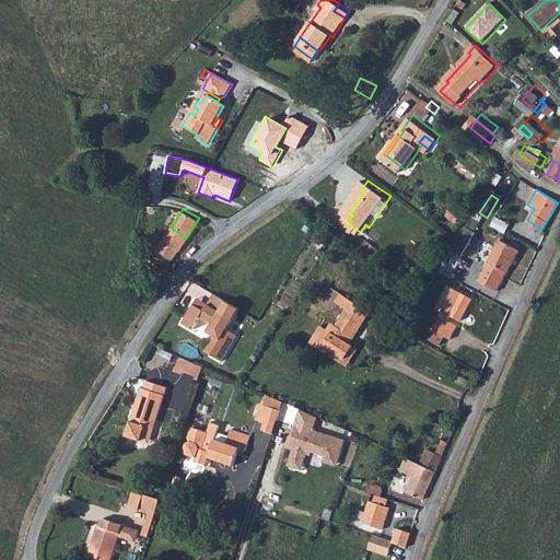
[(487,218),(479,212),(458,246),(468,252),(482,229),(480,226),(487,218)]
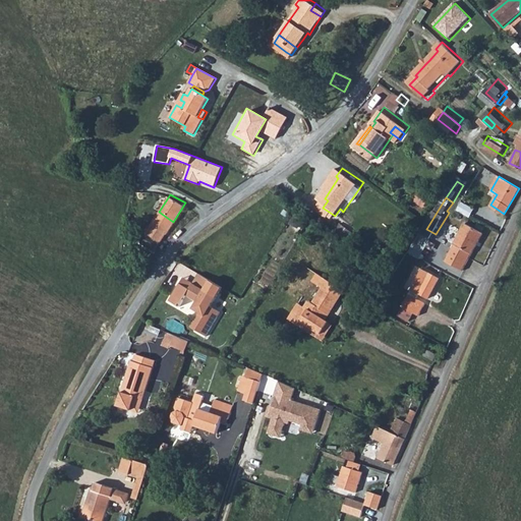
[(173,222),(159,212),(153,221),(167,230),(173,222)]
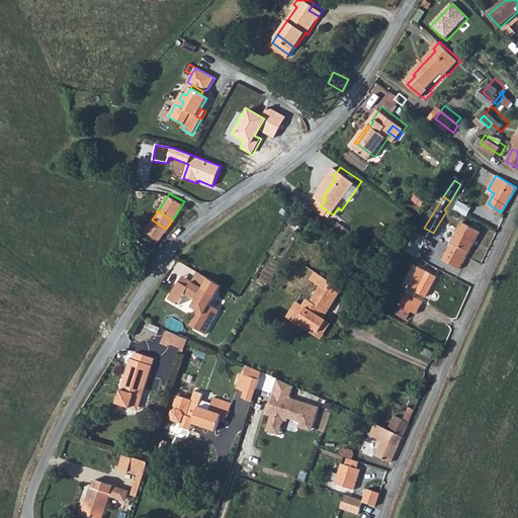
[(146,227),(161,237),(166,229),(152,220),(146,227)]
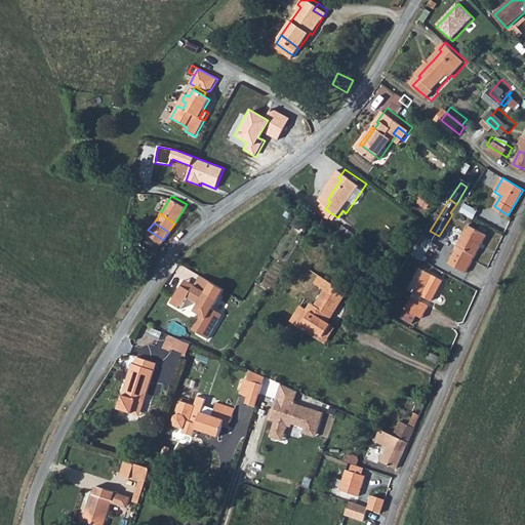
[(486,233),(468,224),(457,246),(449,264),(467,273),(486,233)]
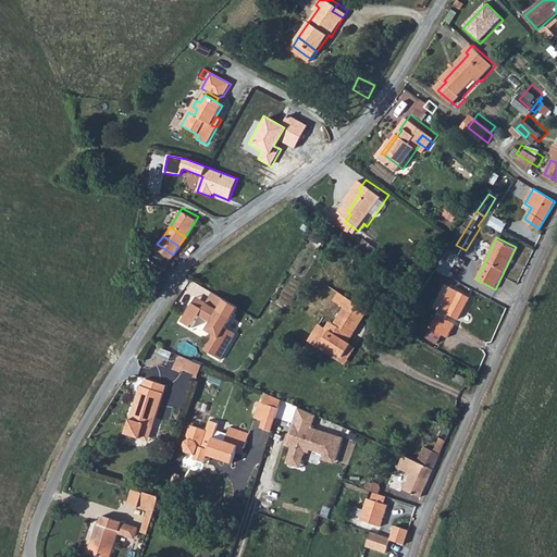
[(475,295),(458,286),(436,327),(454,336),(461,323),(450,318),(454,312),(463,317),(475,295)]
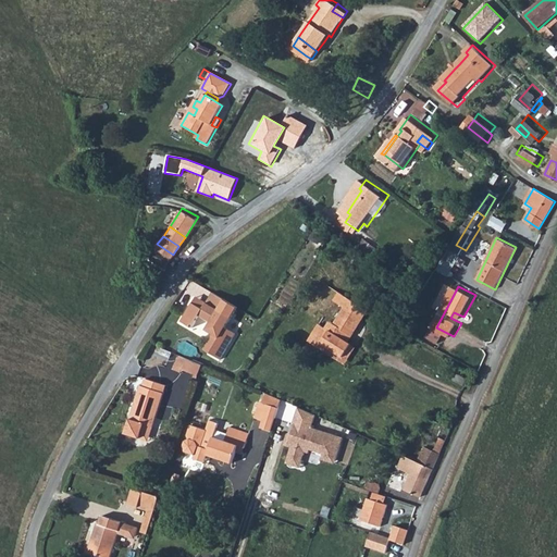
[(234,326),(245,307),(219,292),(212,301),(208,299),(205,306),(199,302),(188,321),(199,326),(206,314),(217,321),(212,329),(220,333),(226,337),(218,353),(227,358),(243,332),(234,326)]
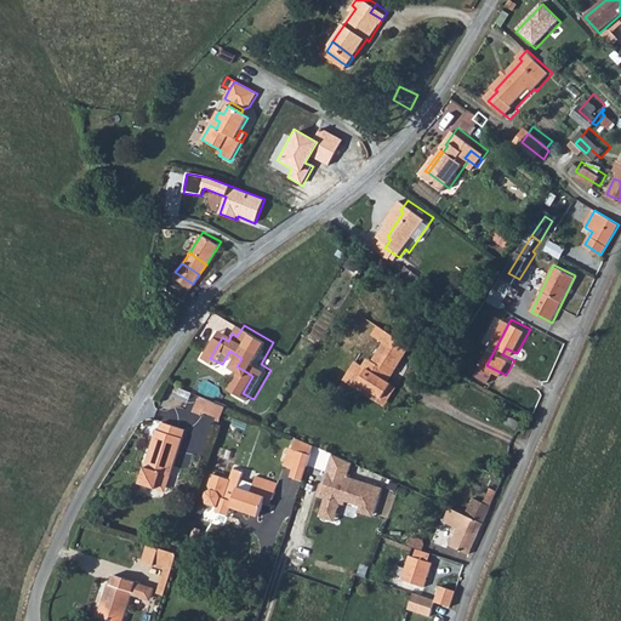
[(392,399),(400,386),(394,381),(398,375),(402,376),(420,347),(388,326),(382,336),(393,343),(382,362),(377,359),(372,366),(365,360),(353,380),(365,387),(368,383),(392,399)]
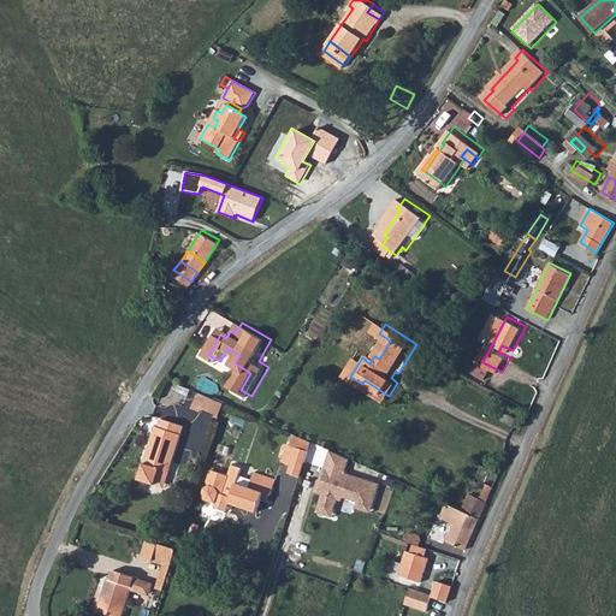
[(226,338),(230,331),(224,327),(220,335),(226,338)]
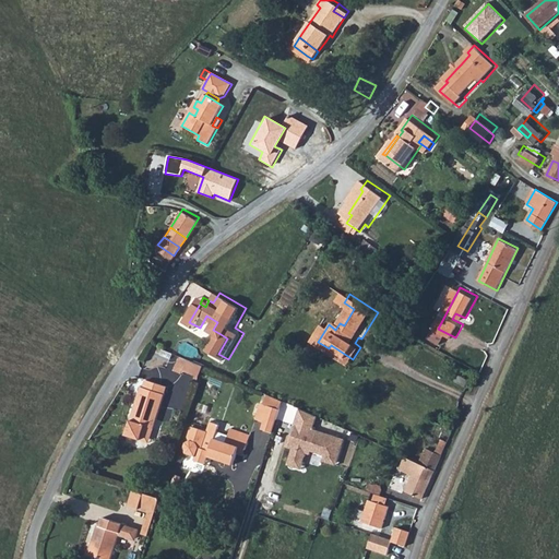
[(449,335),(439,330),(435,337),(445,343),(449,335)]
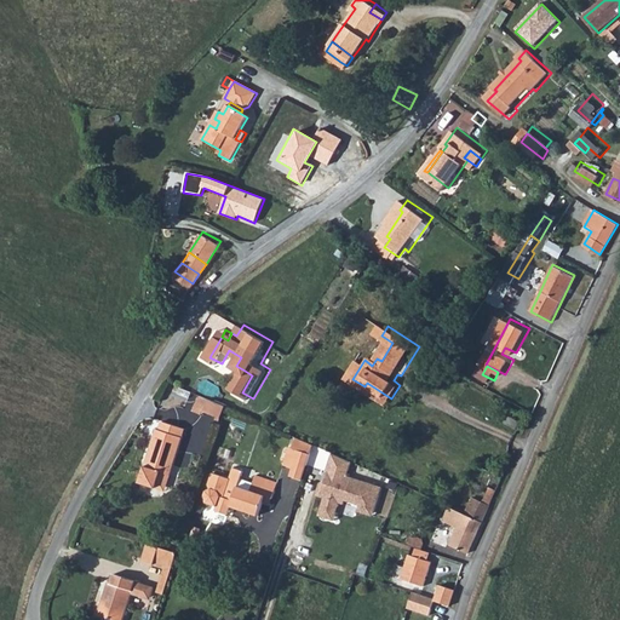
[(235,388),(242,392),(252,375),(245,371),(235,388)]
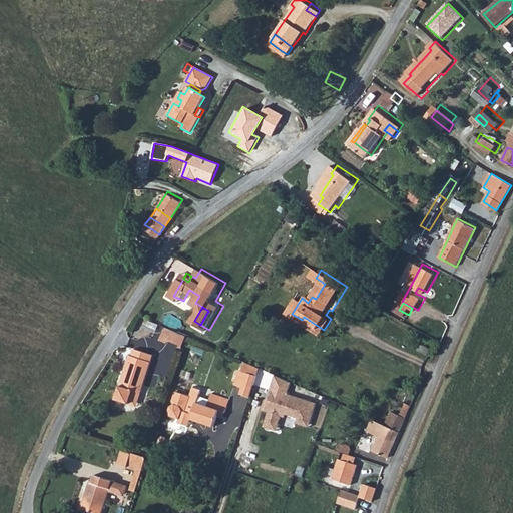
[(334,321),(331,319),(324,330),(304,317),(302,320),(325,335),(334,321)]
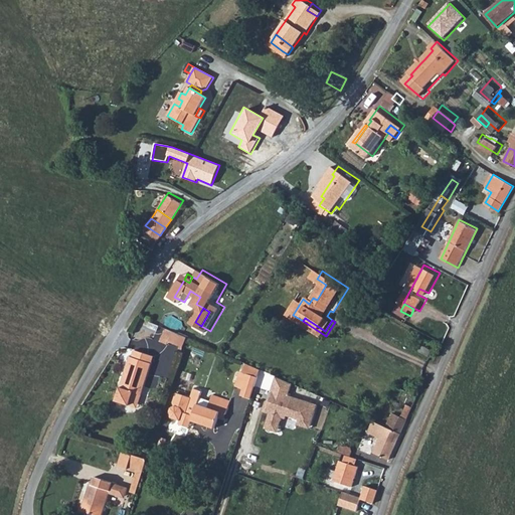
[(176,339),(179,331),(172,328),(167,341),(175,343),(176,339)]
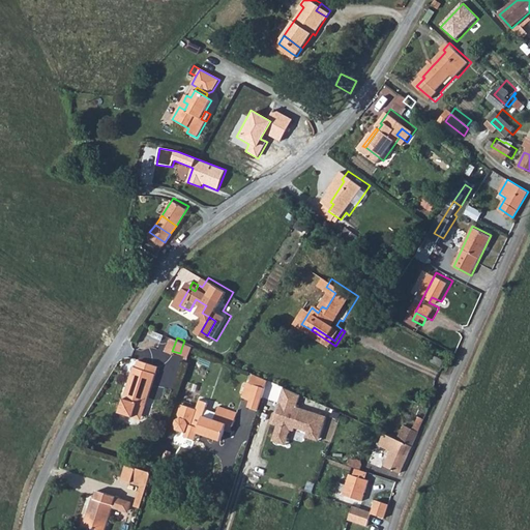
[(197,354),(200,345),(184,341),(181,349),(197,354)]
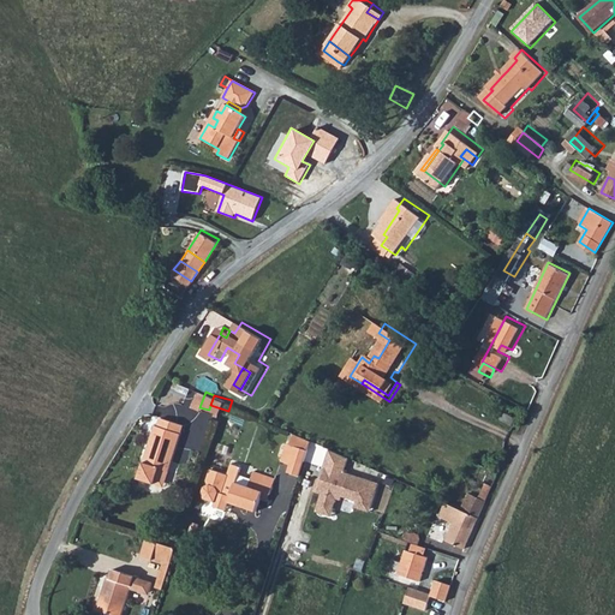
[(520,415),(509,408),(505,416),(518,422),(520,415)]
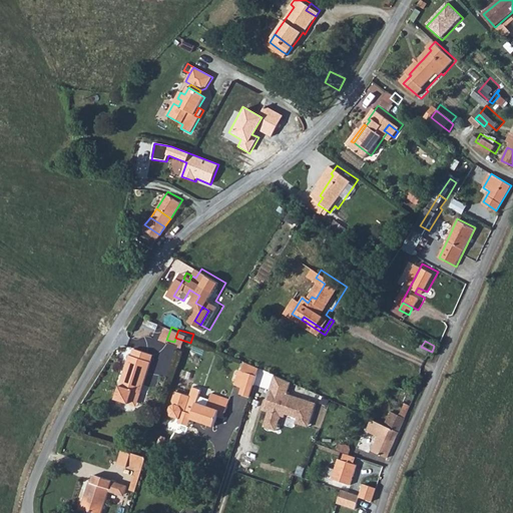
[(136,370),(131,386),(128,385),(124,398),(137,403),(142,390),(149,392),(161,354),(142,348),(140,355),(138,355),(133,369),(136,370)]
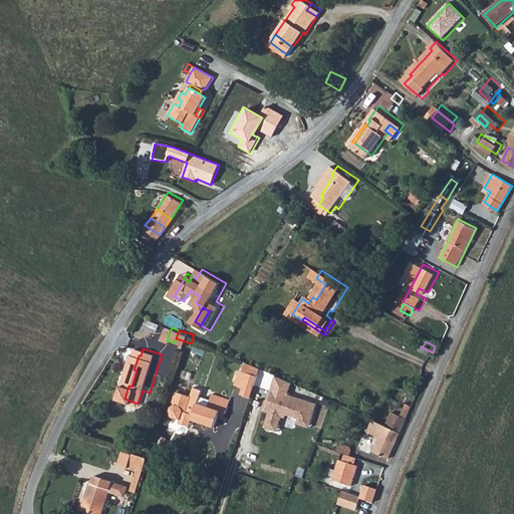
[(250,398),(259,369),(245,363),(242,372),(240,371),(235,386),(243,388),(241,396),(250,398)]
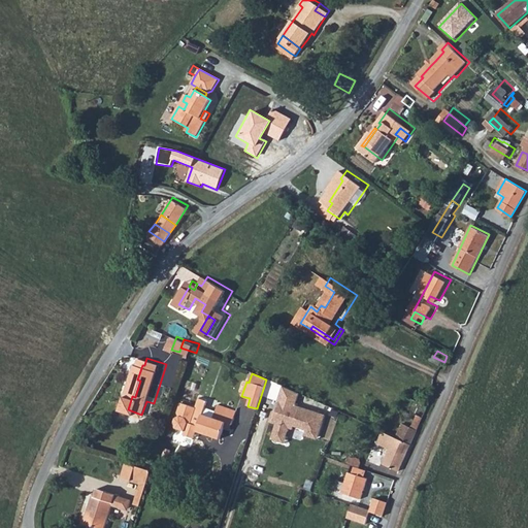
[(132,396),(135,397),(140,381),(137,380),(132,396)]
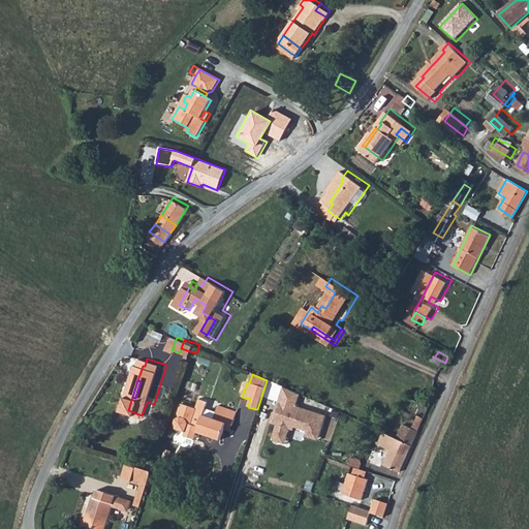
[(301,394),(283,389),(279,402),(280,403),(277,411),(274,413),(276,416),(273,424),(276,425),(272,437),(286,441),(290,430),(293,431),(294,428),(307,432),(306,434),(318,438),(327,416),(297,406),(301,394)]
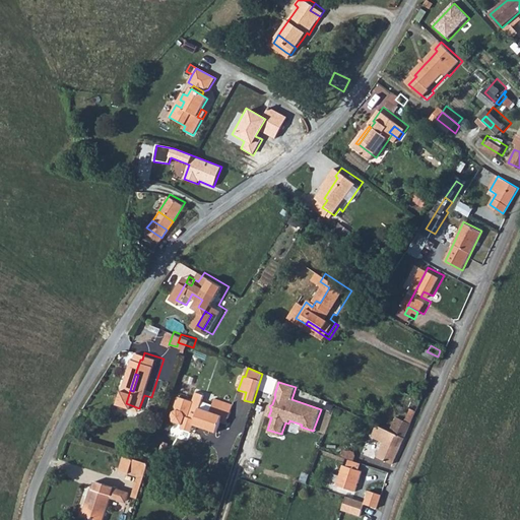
[(193,402),(179,397),(175,406),(177,410),(173,412),(172,417),(174,423),(182,426),(181,429),(191,432),(193,426),(216,433),(222,417),(229,419),(233,405),(214,399),(210,412),(200,408),(204,395),(196,392),(193,402)]
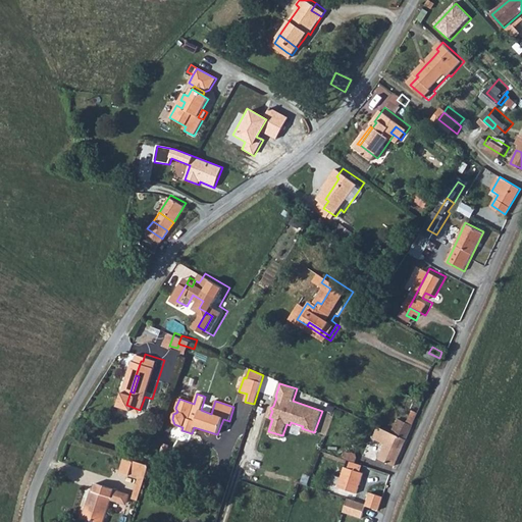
[(415,418),(418,411),(412,408),(409,415),(415,418)]
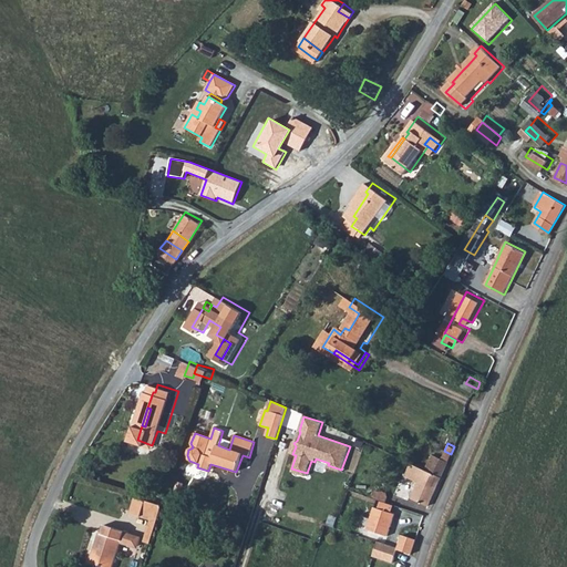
[(447,461),(451,454),(444,451),(441,457),(447,461)]
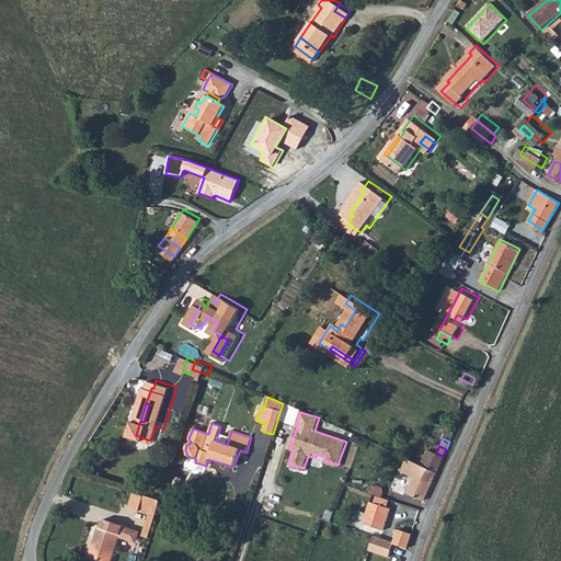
[(431,450),(425,462),(437,468),(443,456),(436,453),(431,450)]
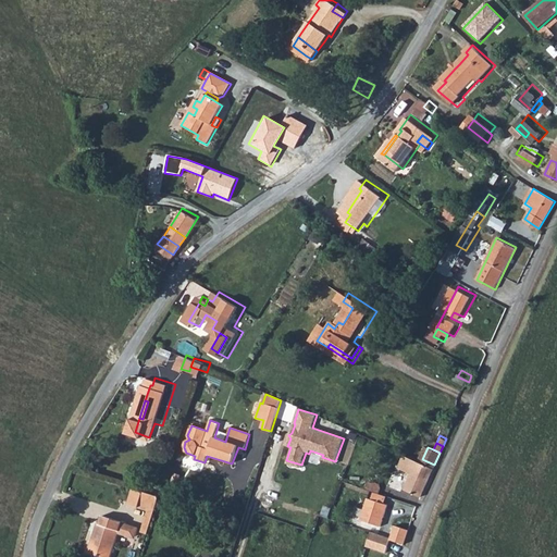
[(433,469),(403,456),(397,469),(400,470),(401,469),(411,473),(405,491),(421,497),(433,469)]
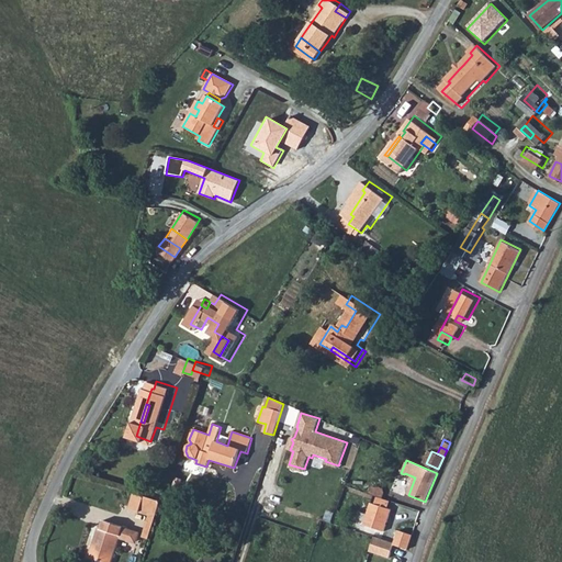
[(168,512),(171,501),(144,493),(139,508),(150,512),(152,506),(168,512)]
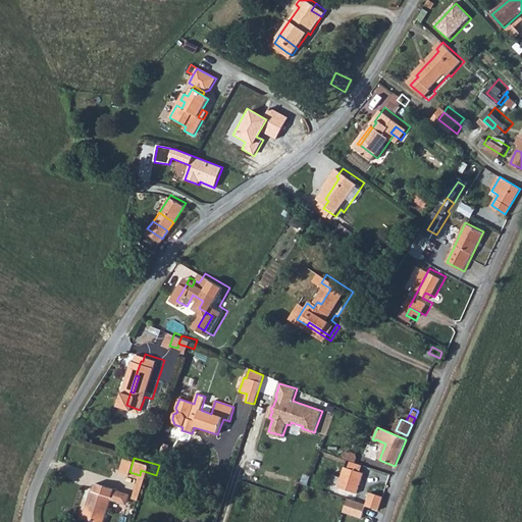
[(350,463),(348,469),(360,472),(362,466),(350,463)]
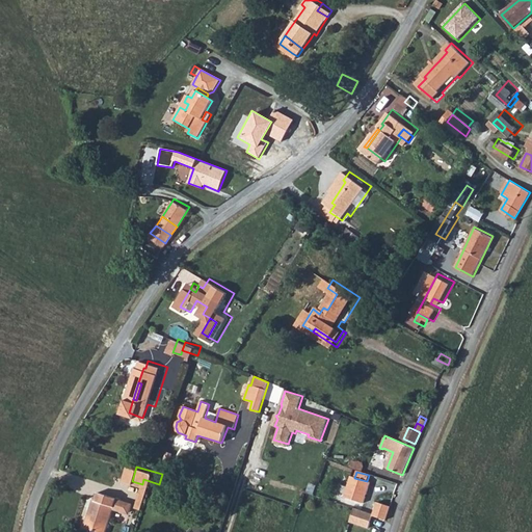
[(350,476),(344,497),(363,503),(370,482),(367,481),(354,478),(350,476)]
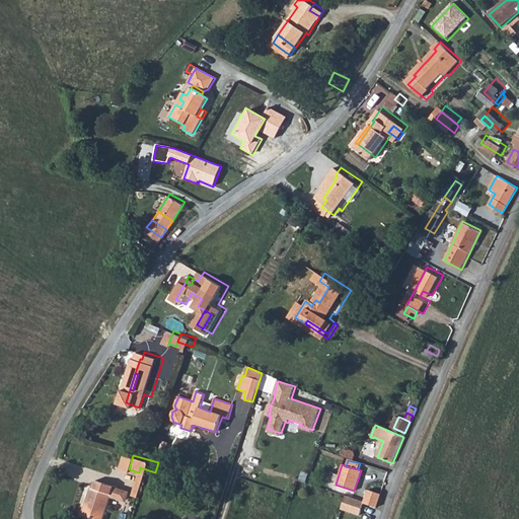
[(101,487),(92,514),(108,518),(113,518),(121,496),(134,501),(138,499),(140,492),(106,479),(104,488),(101,487)]
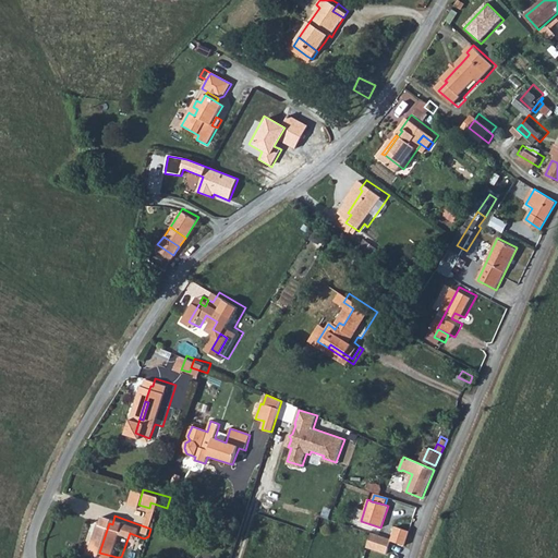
[(407,544),(411,530),(397,525),(392,540),(407,544)]
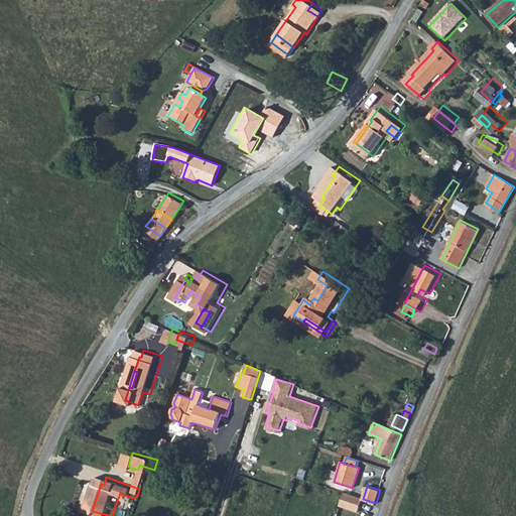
[(363,499),(344,493),(340,506),(358,512),(363,499)]
